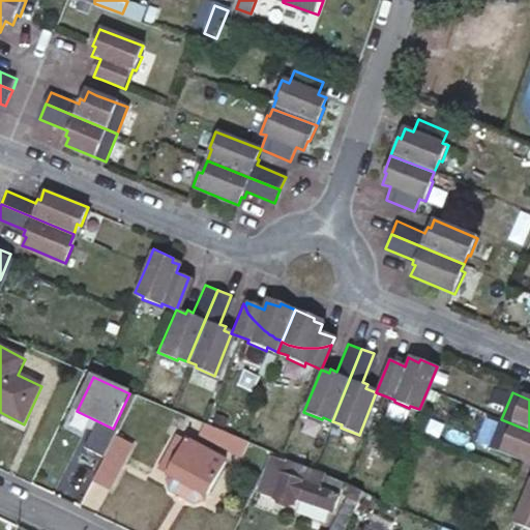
[(174,414),(169,424),(179,430),(184,419),(174,414)]
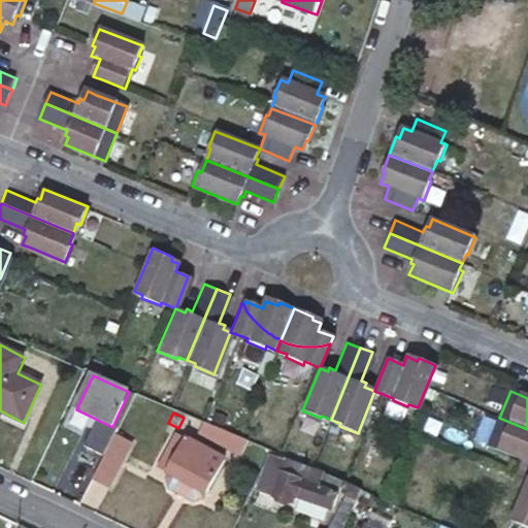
[(527,429),(499,418),(488,444),(521,458),(527,461),(527,429)]
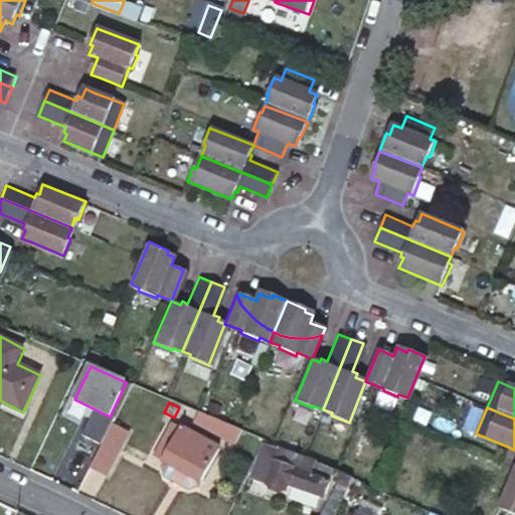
[(232,440),(238,425),(235,424),(199,409),(194,422),(232,440)]
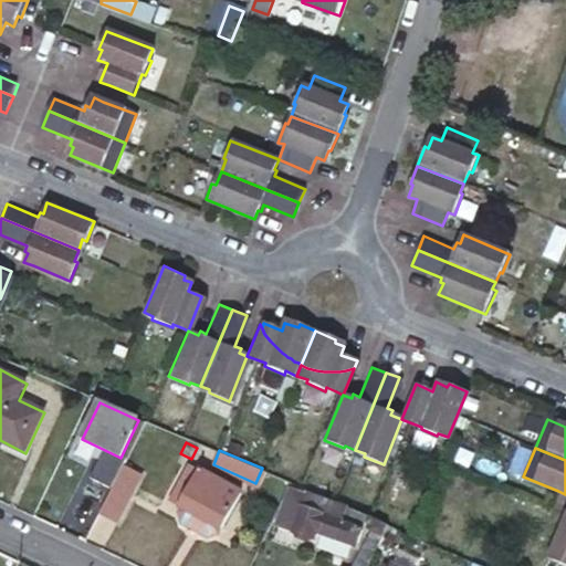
[(139,474),(122,465),(100,512),(116,520),(139,474)]
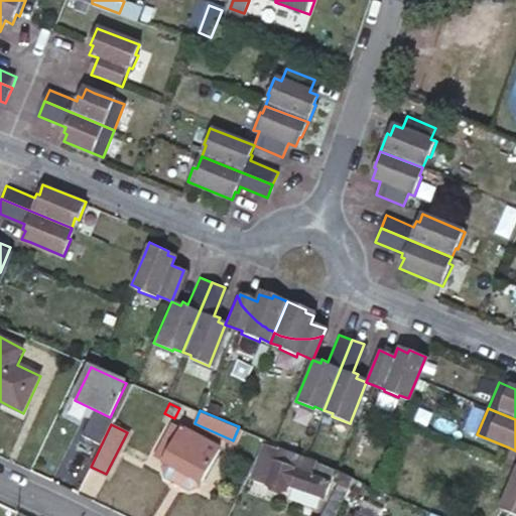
[(152,460),(164,465),(181,428),(170,424),(152,460)]
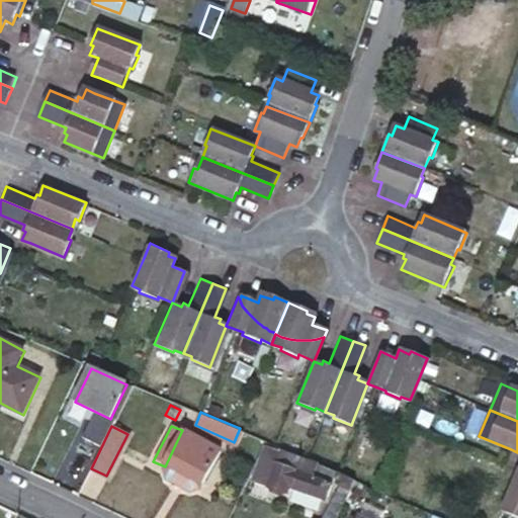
[(182,430),(165,466),(162,471),(168,479),(189,490),(198,490),(201,484),(202,485),(220,449),(182,430)]
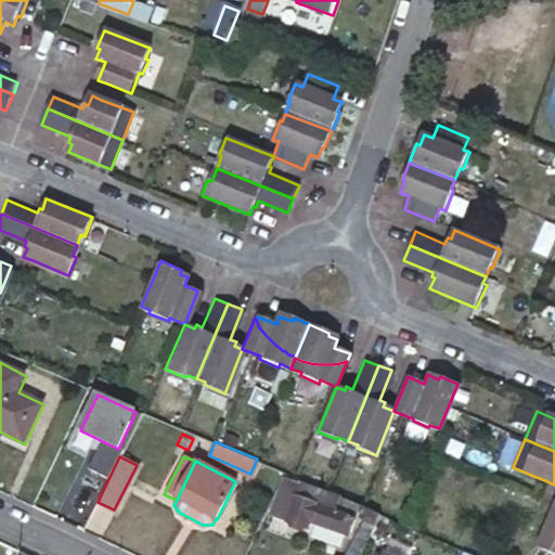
[(287,519),(305,486),(299,482),(296,489),(286,485),(273,512),(287,519)]
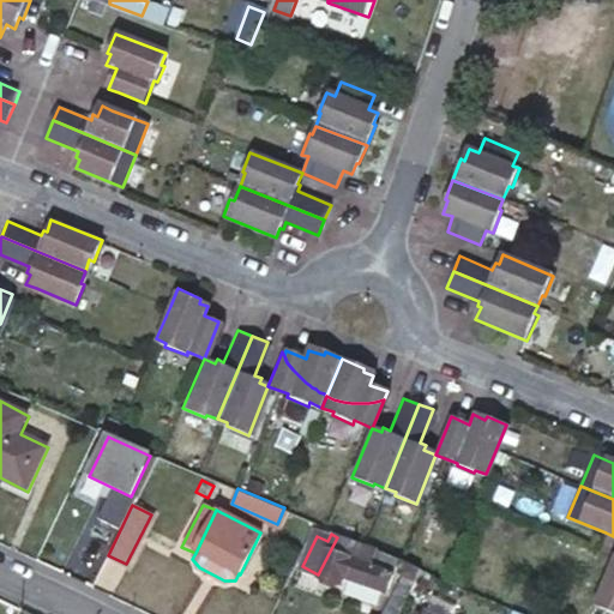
[(337,537),(318,575),(341,584),(345,576),(385,593),(393,573),(367,563),(373,549),(338,535),(337,537)]
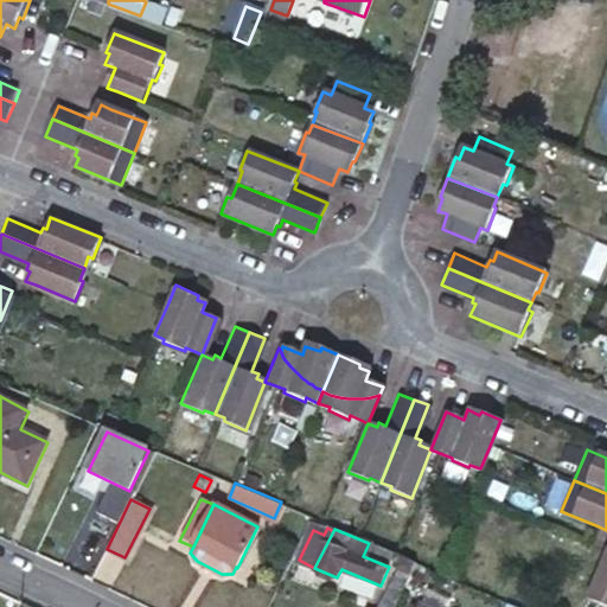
[(606,606),(606,549),(606,553),(588,598),(600,601),(598,606),(600,606),(606,606)]
